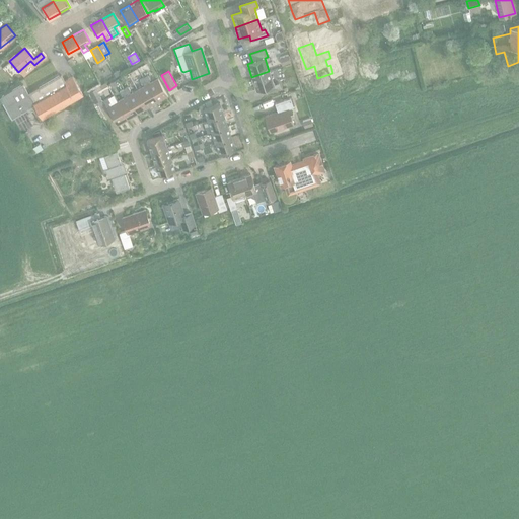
[(269,71),(251,77),(256,90),(264,88),(266,93),(281,88),(279,82),(274,84),(269,71)]
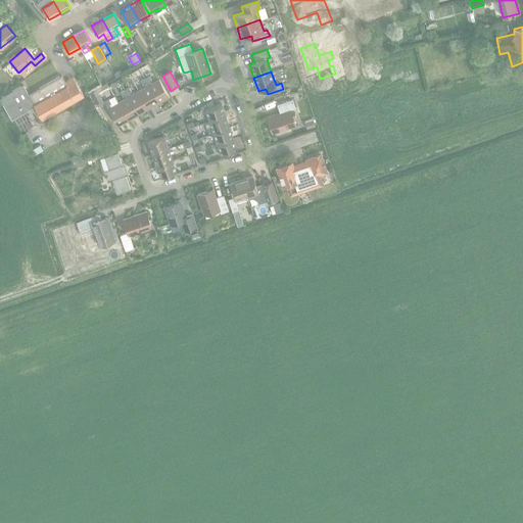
[(73,77),(64,82),(61,76),(29,95),(22,85),(0,98),(0,99),(12,121),(35,106),(42,120),(83,95),(73,77)]
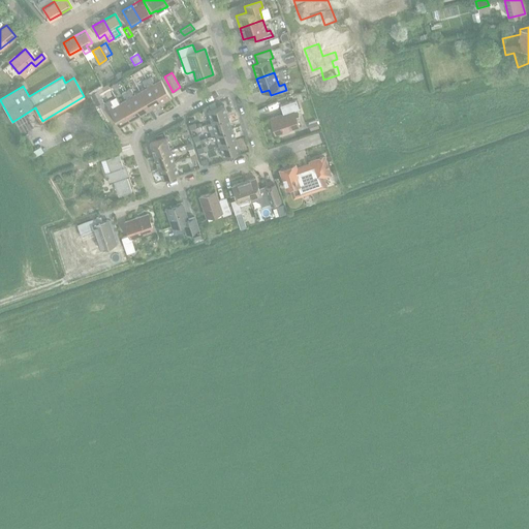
[(147,80),(160,104),(170,98),(161,81),(153,85),(152,83),(153,82),(151,76),(147,80)]
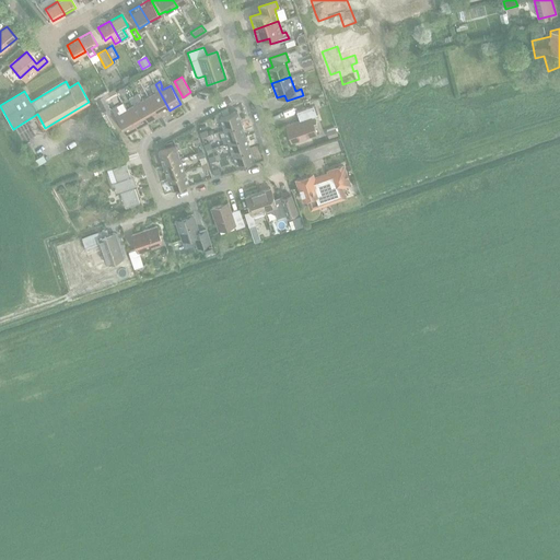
[(159,117),(170,111),(155,84),(150,86),(153,92),(154,91),(156,93),(149,97),(159,117)]
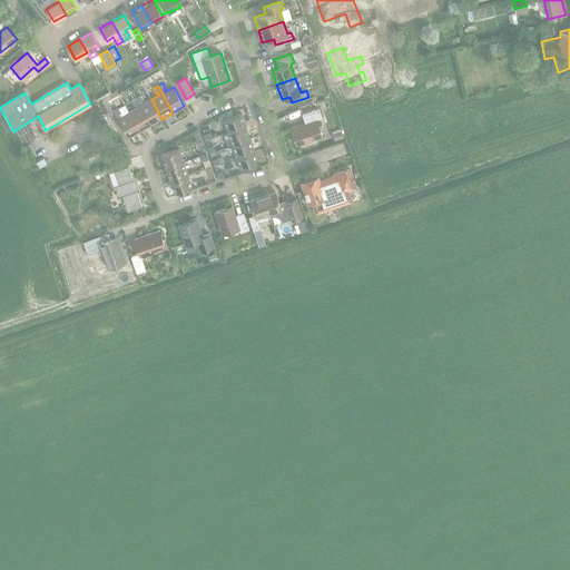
[(161,119),(151,99),(144,104),(141,101),(144,100),(140,96),(136,98),(151,125),(161,119)]
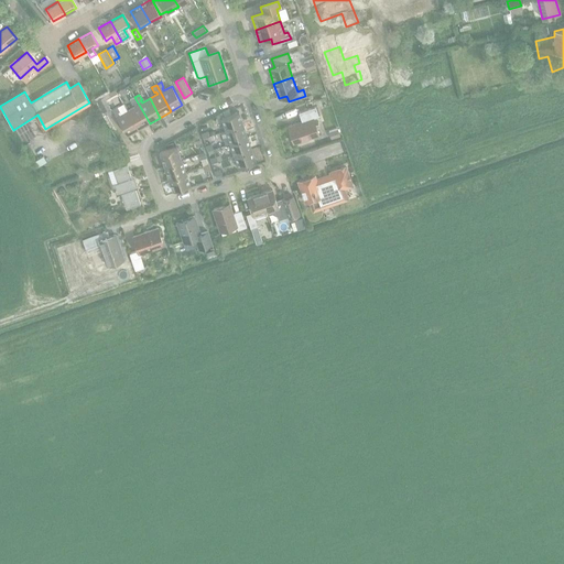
[(139,130),(150,123),(134,97),(130,100),(132,105),(133,104),(136,107),(128,111),(139,130)]
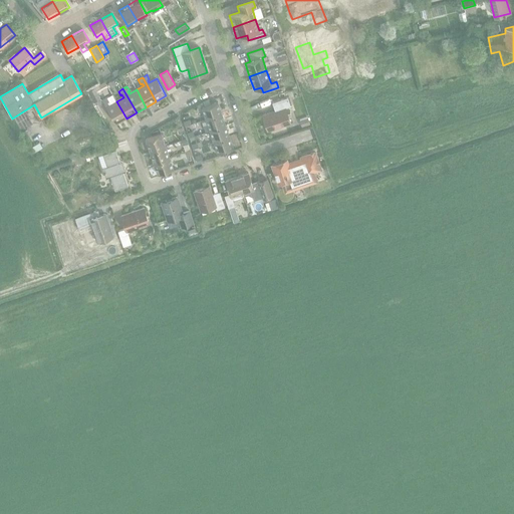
[(126,118),(116,101),(109,105),(107,102),(109,102),(106,97),(102,100),(116,124),(126,118)]
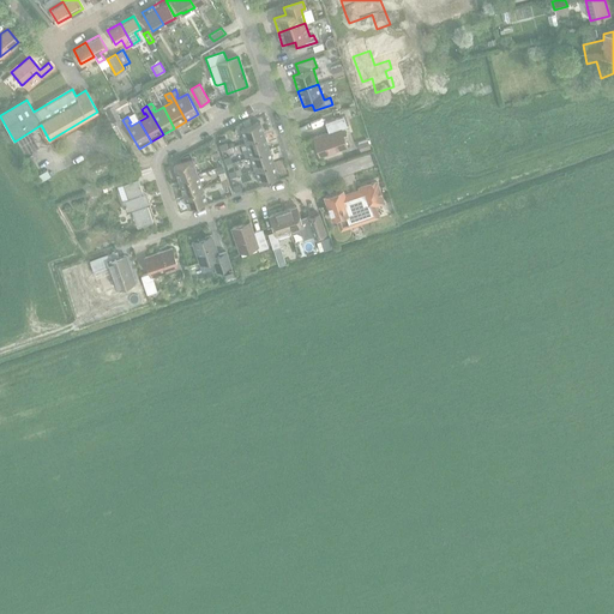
[(313,138),(319,156),(347,146),(341,128),(347,126),(343,116),(325,122),(329,132),(313,138)]
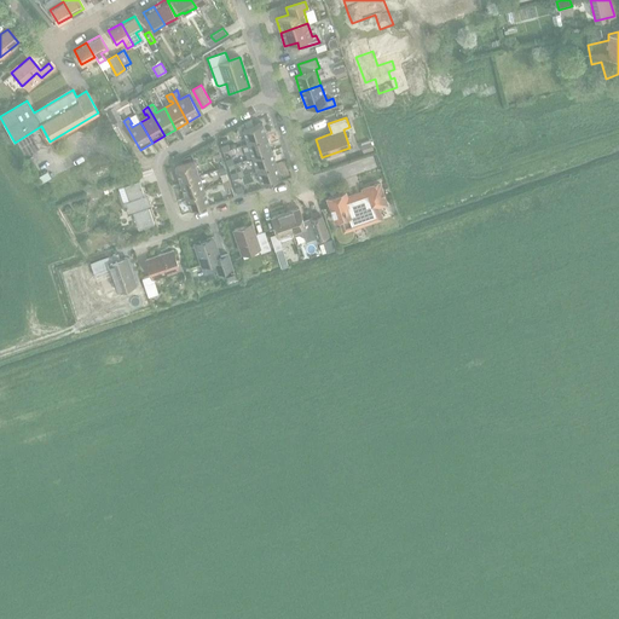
[(248,143),(266,137),(261,122),(243,128),(248,143)]
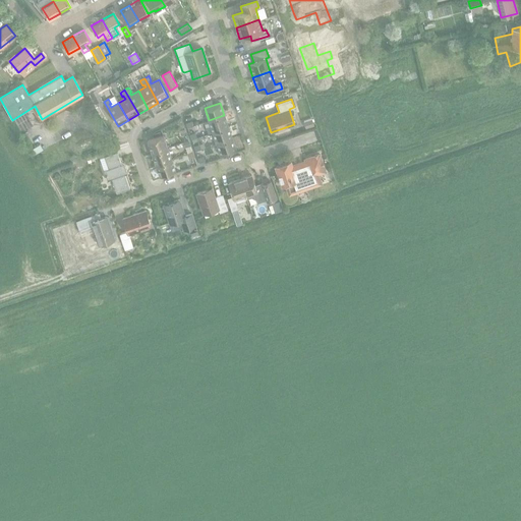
[(212,131),(228,126),(224,115),(209,120),(212,131)]
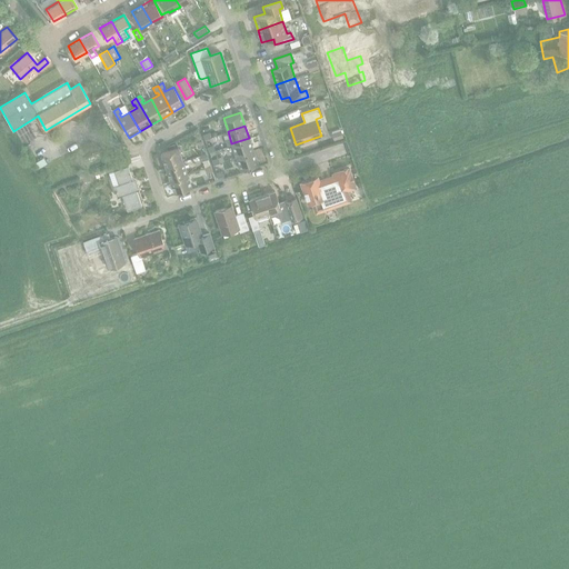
[(342,137),(340,130),(331,132),(333,139),(342,137)]
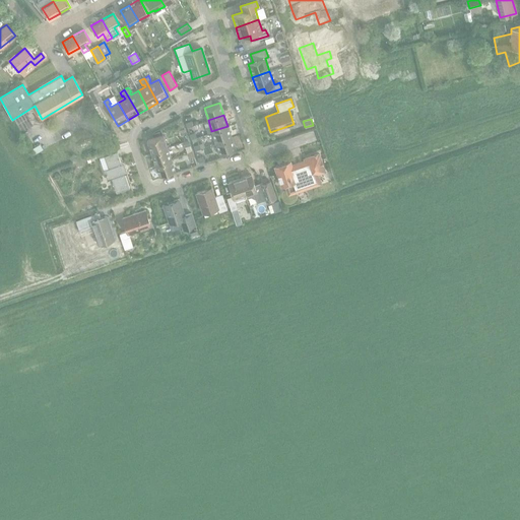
[(215,143),(232,137),(228,126),(211,131),(215,143)]
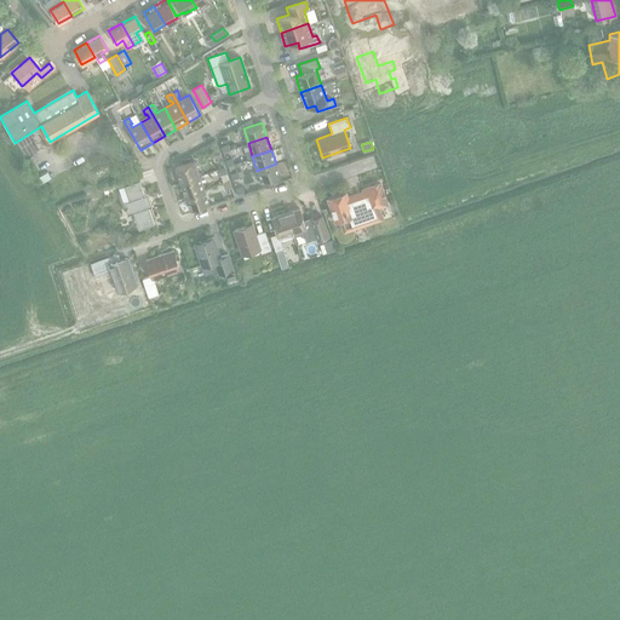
[(181,182),(199,176),(194,161),(176,167),(181,182)]
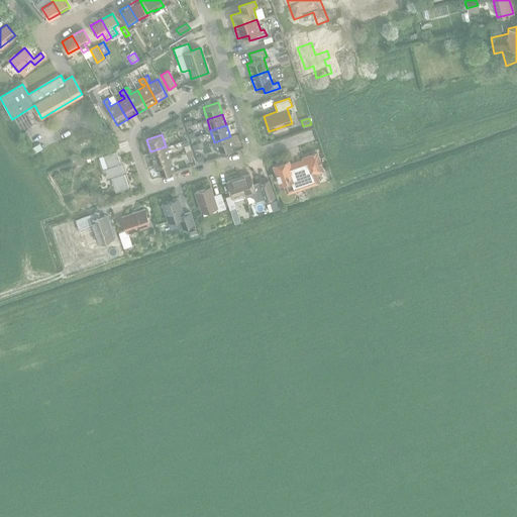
[(230,136),(214,142),(218,153),(234,148),(230,136)]
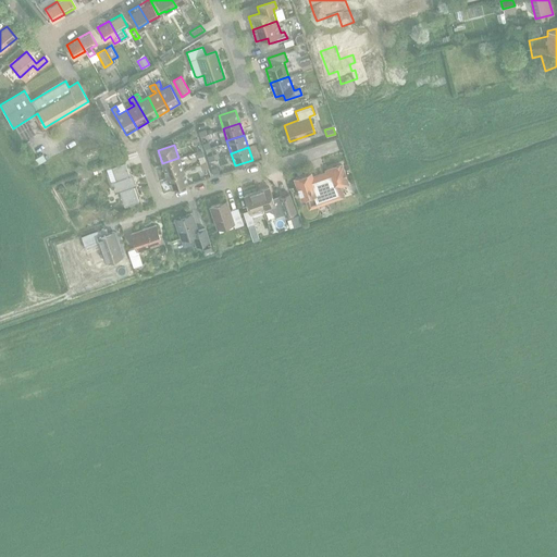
[(165,175),(183,170),(178,158),(162,163),(165,175)]
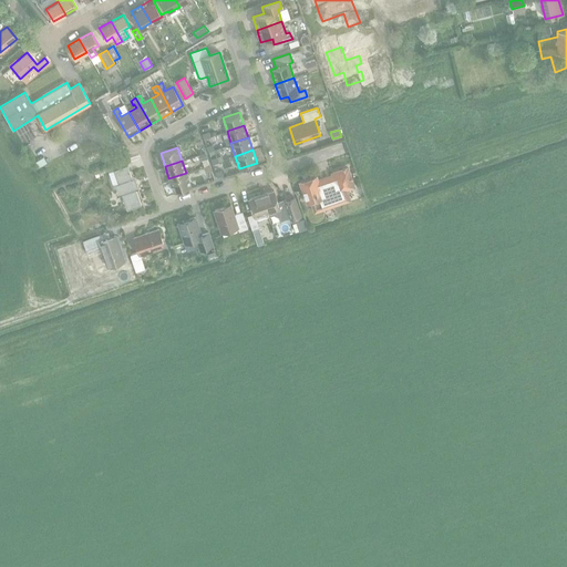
[(127,210),(142,206),(127,166),(113,171),(117,185),(113,186),(116,197),(122,195),(127,210)]
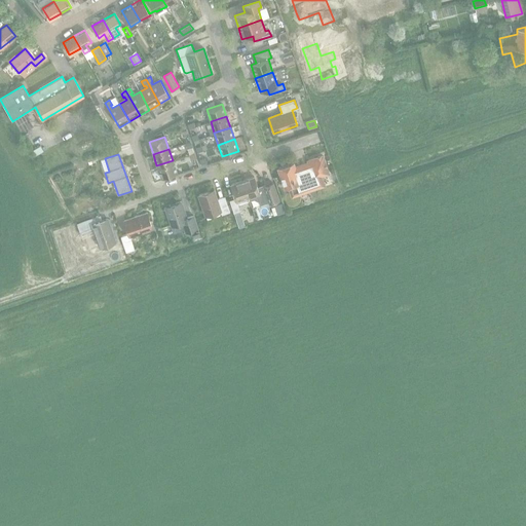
[(302,168),(309,190),(324,185),(321,176),(328,173),(322,155),(307,160),(309,165),(302,168)]
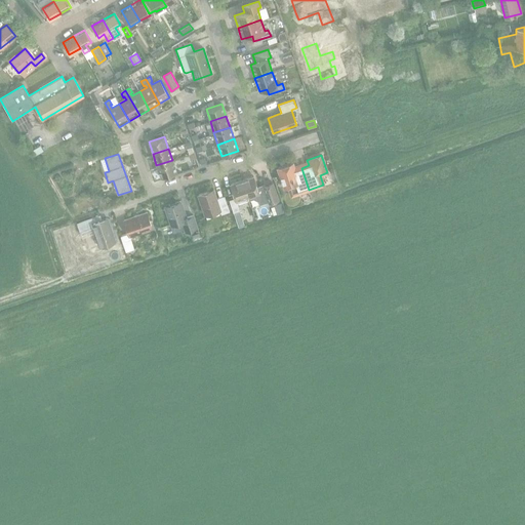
[(172,160),(156,165),(160,177),(176,171),(172,160)]
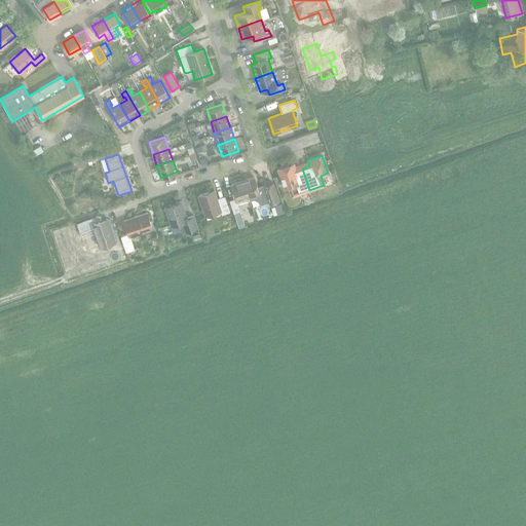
[(309,190),(302,168),(296,171),(293,162),(277,168),(285,188),(296,184),(299,193),(309,190)]
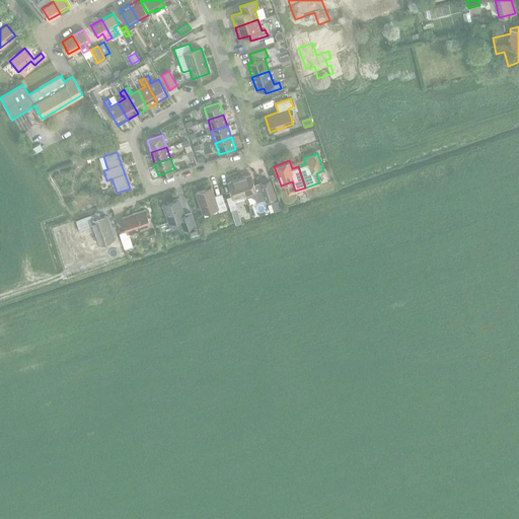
[(265,198),(261,186),(254,188),(250,174),(238,177),(245,197),(256,194),(258,201),(265,199),(265,198)]
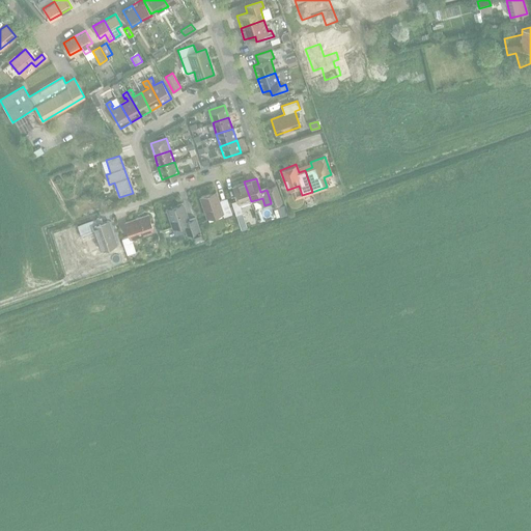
[(240,205),(251,201),(244,182),(232,186),(238,200),(231,201),(235,215),(242,213),(240,205)]
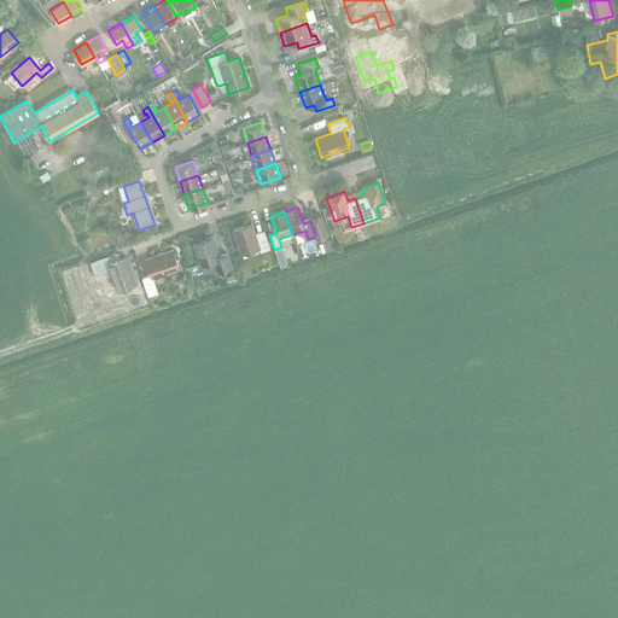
[(315,235),(315,237),(315,239),(328,234),(321,214),(309,217),(310,221),(315,235)]
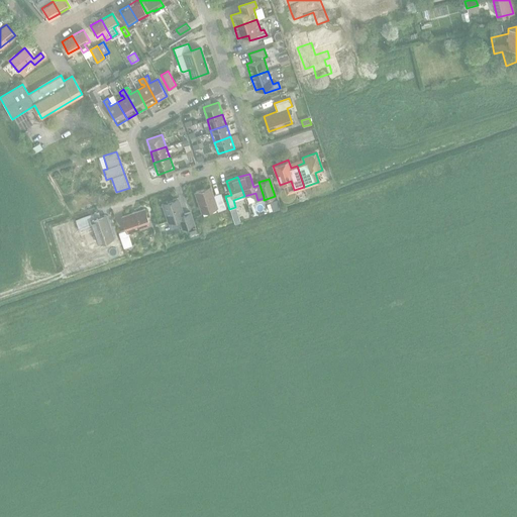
[(220,193),(213,195),(210,187),(195,192),(202,212),(216,207),(217,211),(225,208),(220,193)]
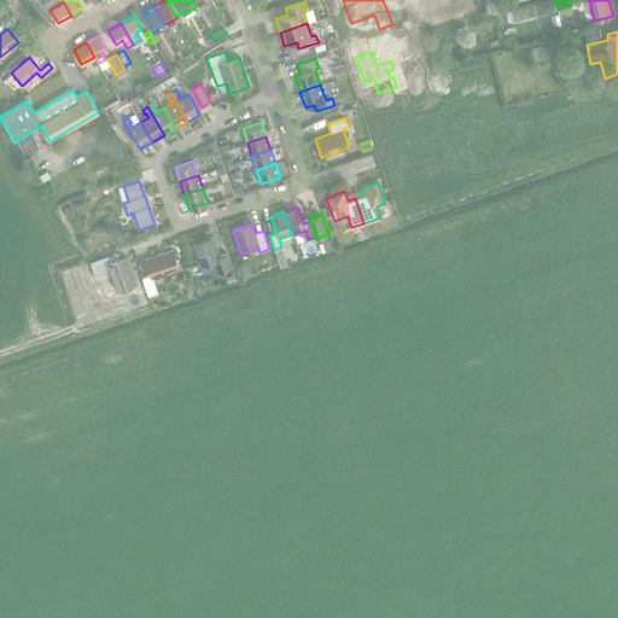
[(227,254),(219,256),(213,237),(198,242),(197,244),(194,244),(202,266),(211,262),(214,263),(217,273),(232,267),(227,254)]
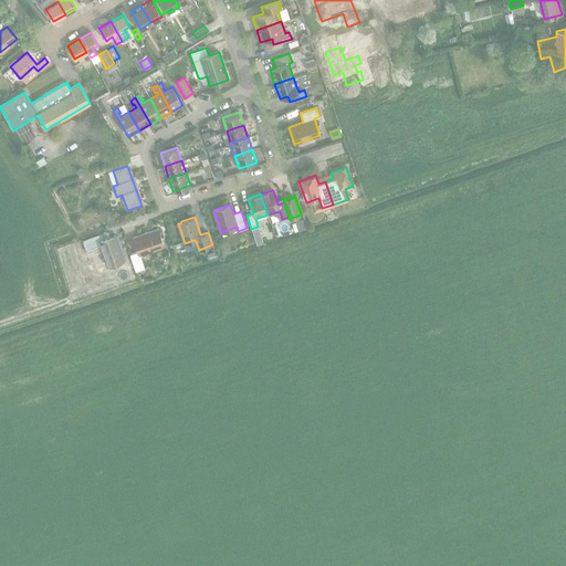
[(129,254),(135,271),(144,268),(139,254),(164,245),(158,229),(133,238),(138,251),(129,254)]
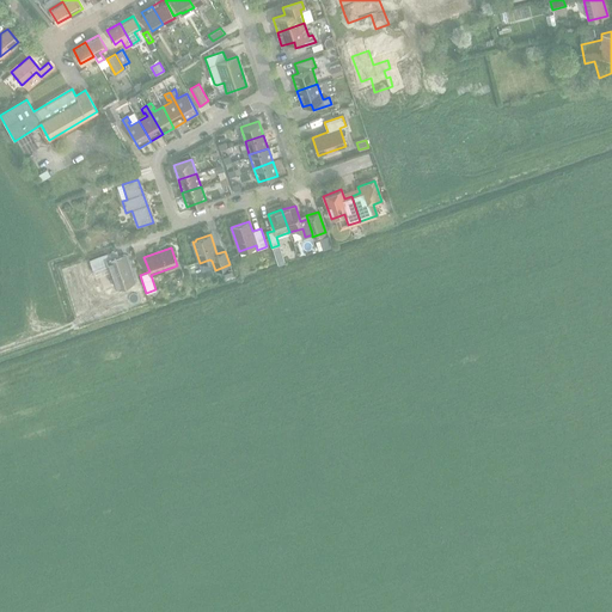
[(124,255),(114,258),(111,251),(97,256),(99,263),(106,261),(116,287),(134,281),(124,255)]
